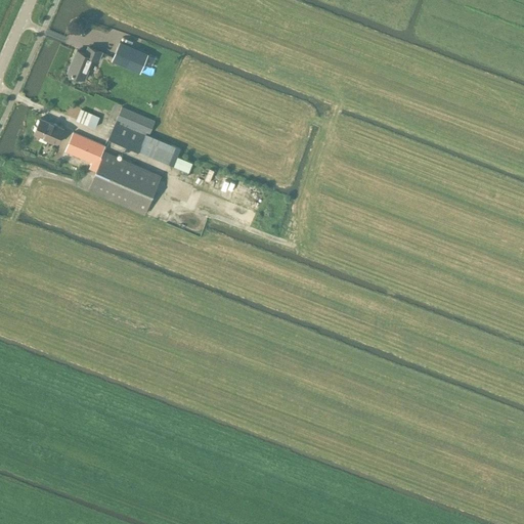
[(121,41),(113,60),(140,73),(148,53),(121,41)]
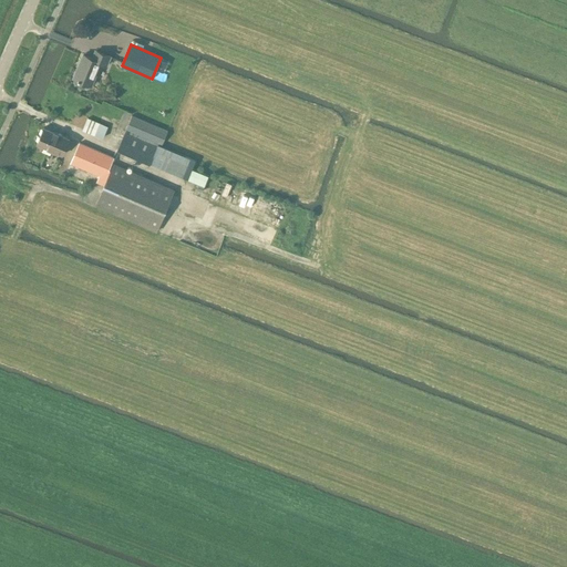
[(96,51),(93,58),(83,54),(73,78),(91,85),(101,62),(106,65),(110,57),(96,51)]
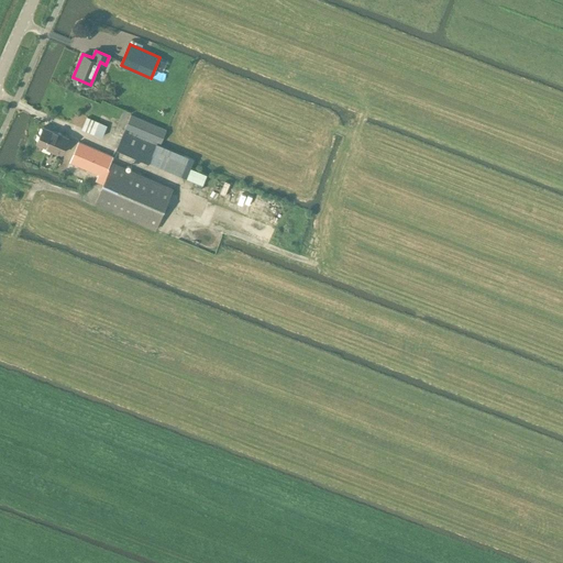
[(161,144),(167,130),(130,113),(124,128),(161,144)]
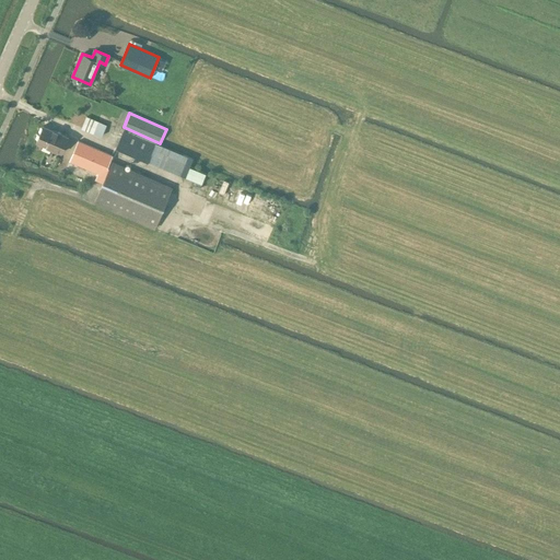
[(98,121),(86,116),(81,128),(93,133),(102,137),(107,125),(98,121)]
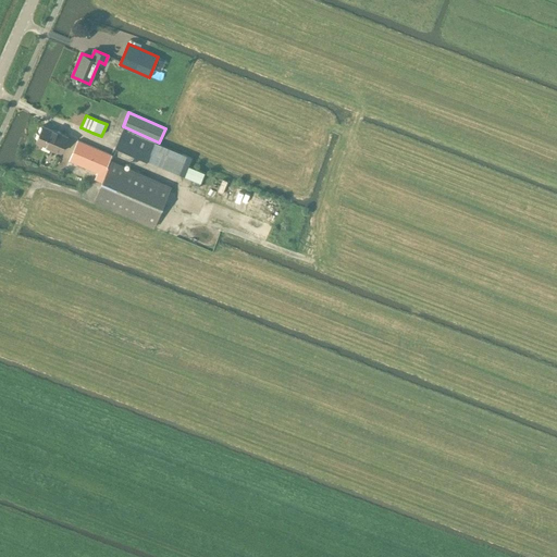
[(67,136),(42,125),(36,141),(61,152),(67,136)]
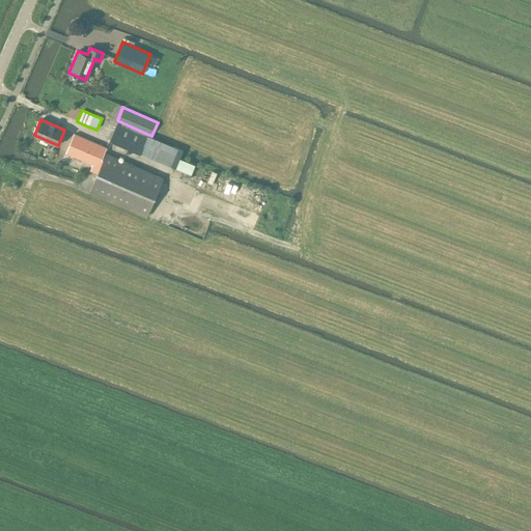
[(141,152),(147,136),(116,123),(109,140),(140,154),(141,152)]
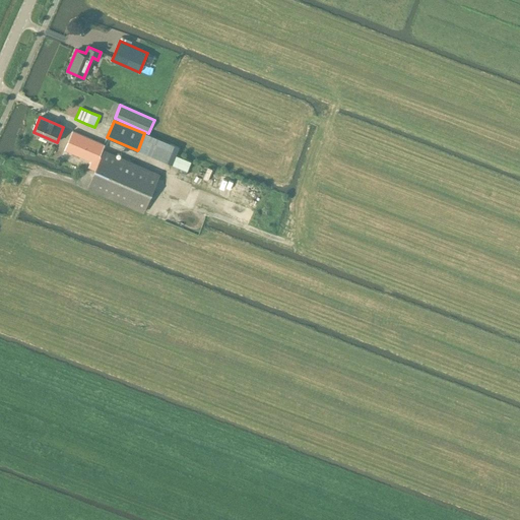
[(94,170),(87,188),(143,212),(160,174),(103,149),(105,144),(72,130),(64,149),(90,160),(98,164),(94,170)]
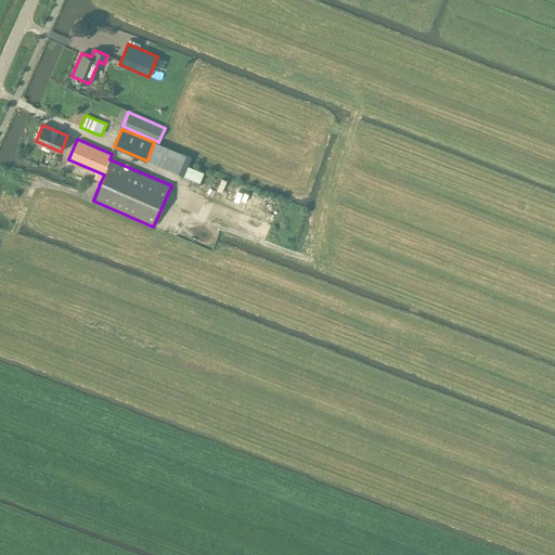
[(154,142),(147,159),(179,172),(186,155),(154,141),(154,142)]
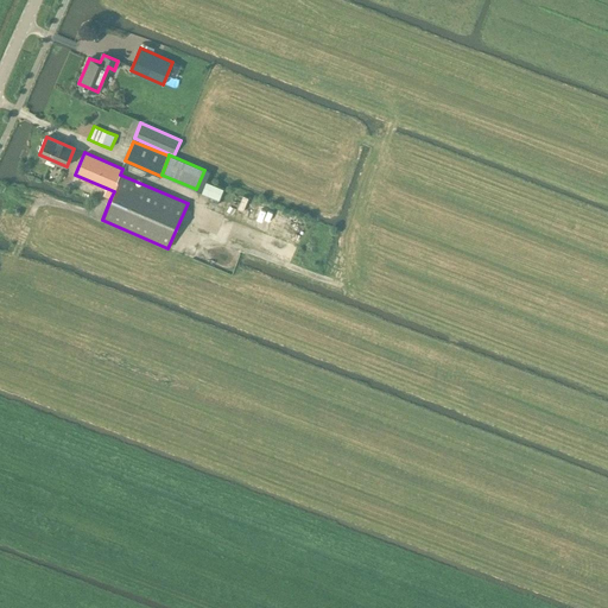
[(219,198),(223,188),(201,179),(197,190),(219,198)]
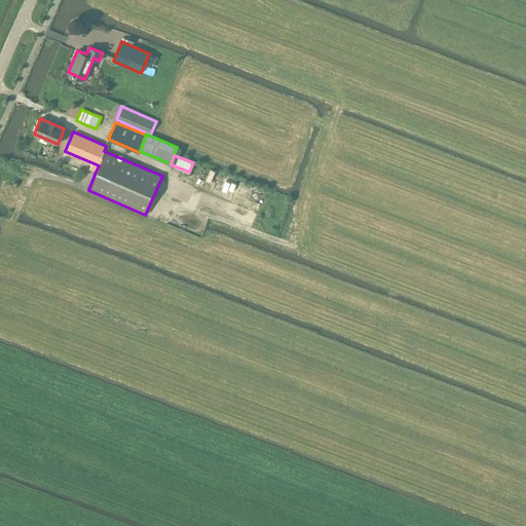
[(91,162),(89,168),(96,172),(99,165),(91,162)]
